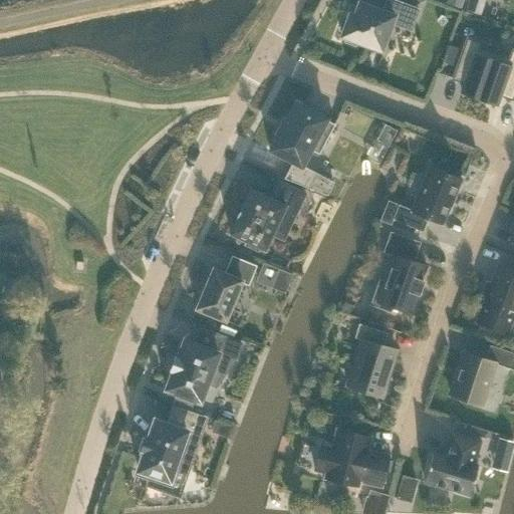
[(411,30),(418,10),(391,0),(387,0),(382,12),(359,4),(354,17),(349,15),(348,19),(344,18),(339,30),(343,31),(342,35),(346,37),(345,41),(355,45),(356,41),(380,50),(391,23),(411,30)]
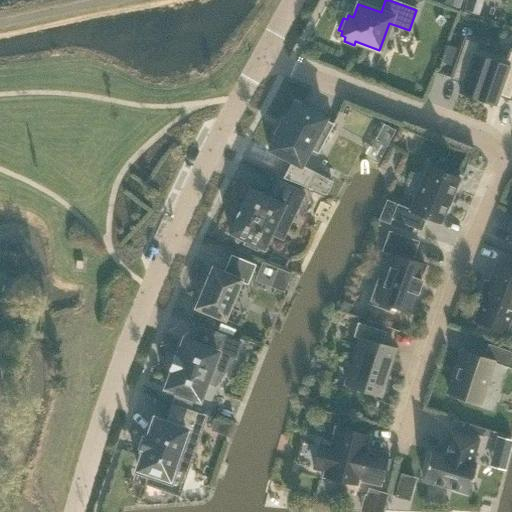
[(477,0),(465,0),(463,10),(477,15),(482,2),(477,0)]
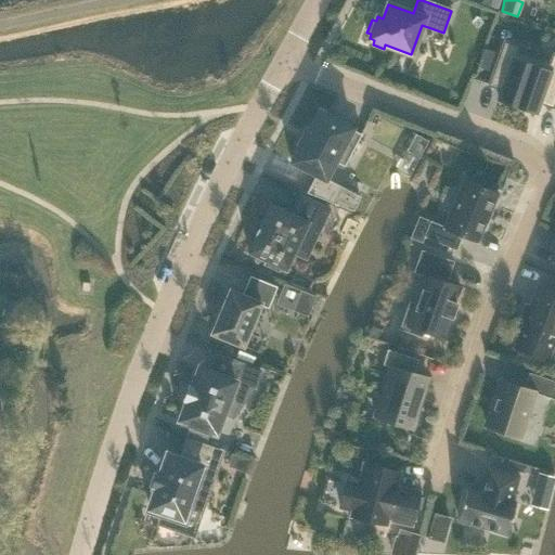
[(499,101),(517,107),(534,57),(518,52),(519,47),(504,41),(489,85),(502,90),(499,101)]
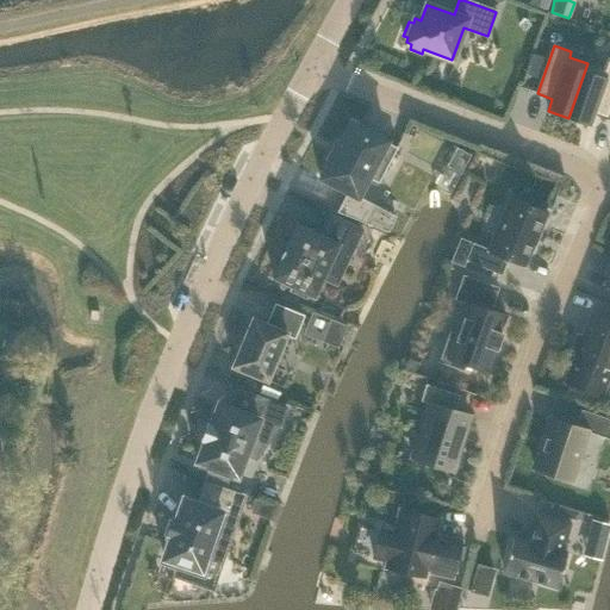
[(587,63),(568,118),(587,125),(592,113),(607,118),(609,109),(609,60),(605,69),(587,63)]
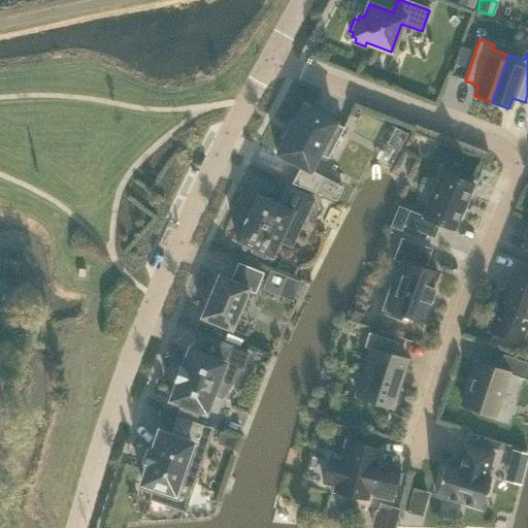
[(276,155),(309,172),(319,154),(327,158),(343,128),(334,124),(335,123),(302,105),(293,123),(292,122),(284,136),(286,137),(276,155)]
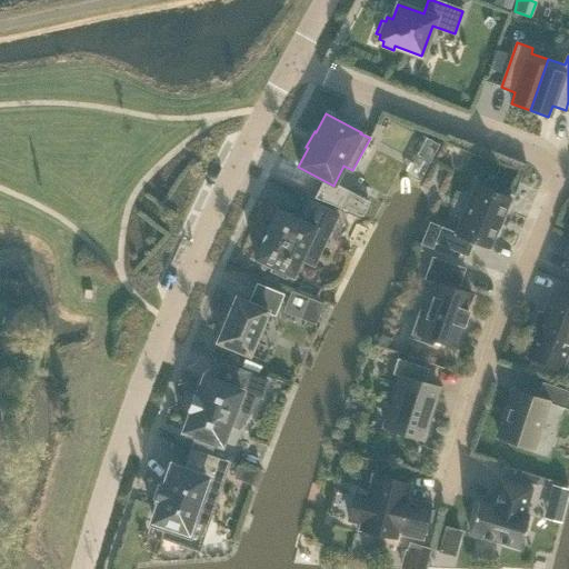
[(467,261),(472,247),(488,252),(509,203),(475,190),(455,238),(440,232),(433,248),(467,261)]
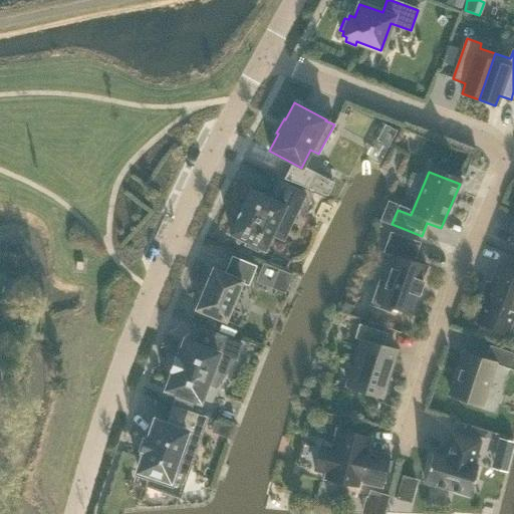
[(319,175),(313,187),(325,193),(331,181),(319,175)]
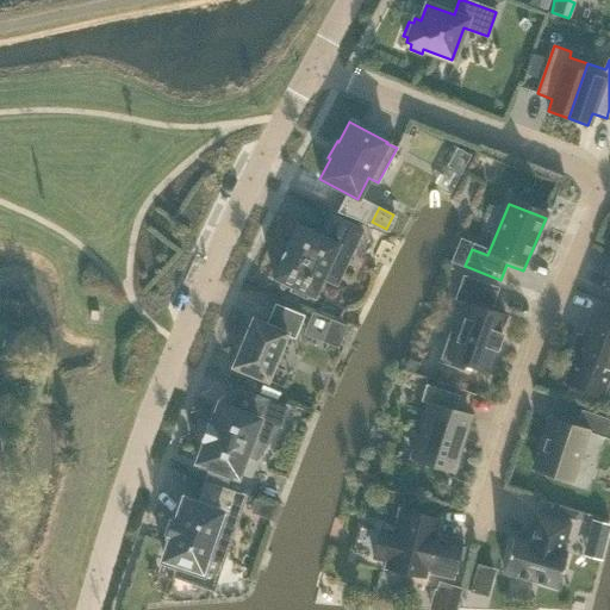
[(331,216),(321,237),(297,225),(273,277),(292,286),(290,291),(306,298),(309,293),(312,296),(335,249),(348,255),(361,230),(331,216)]
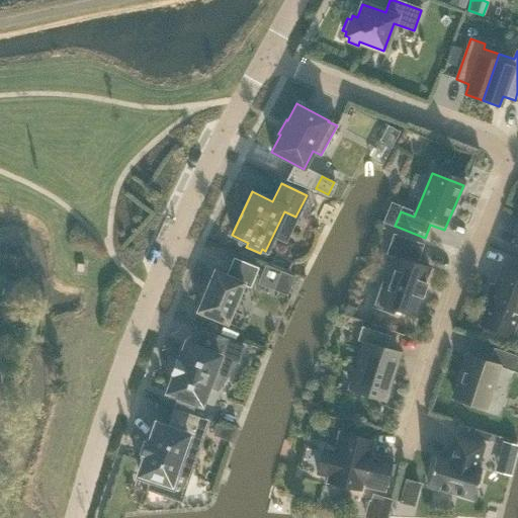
[(423,244),(393,234),(383,258),(395,261),(386,283),(381,281),(372,308),(398,317),(400,312),(412,316),(419,296),(421,296),(425,284),(423,283),(428,268),(417,263),(423,244)]
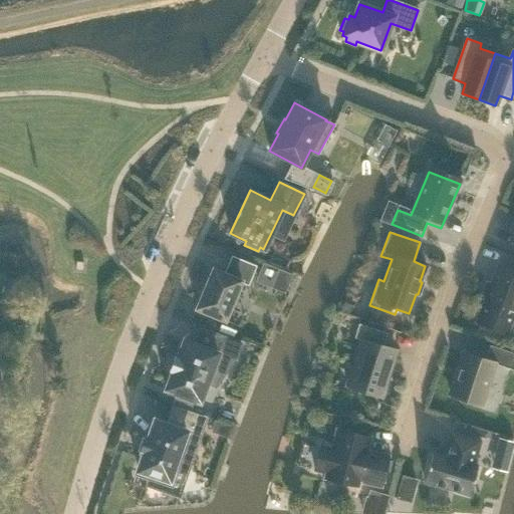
[(196,308),(224,320),(240,281),(247,284),(254,266),(232,257),(225,274),(213,269),(207,283),(205,283),(201,293),(202,294),(196,308)]
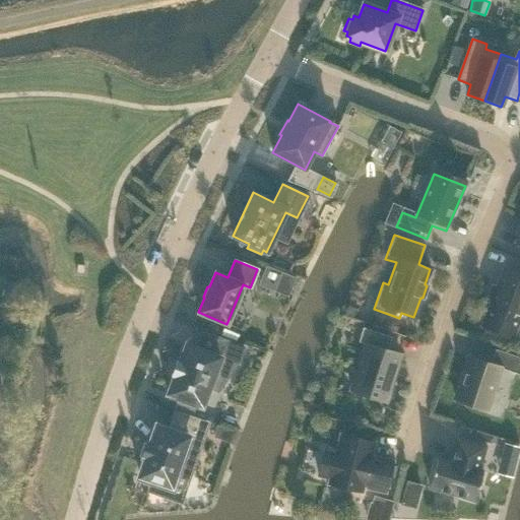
[(280,271),(265,265),(258,284),(273,290),(280,271)]
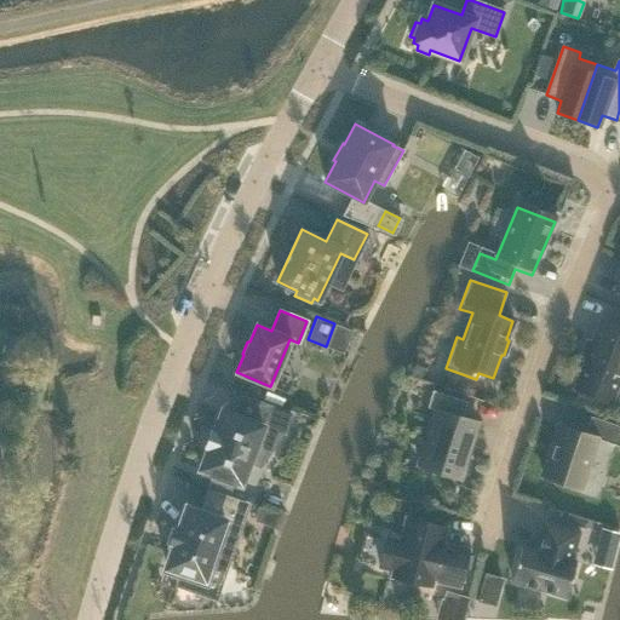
[(619,380),(619,323),(601,317),(573,389),(612,403),(619,380)]
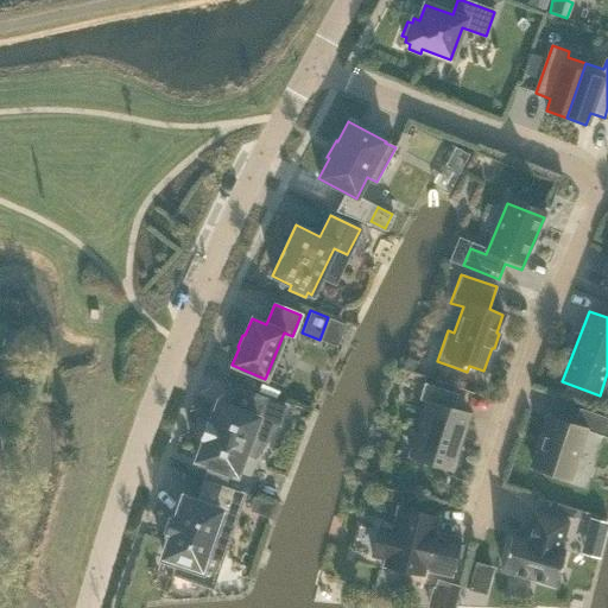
[(406,358),(403,369),(413,373),(417,361),(406,358)]
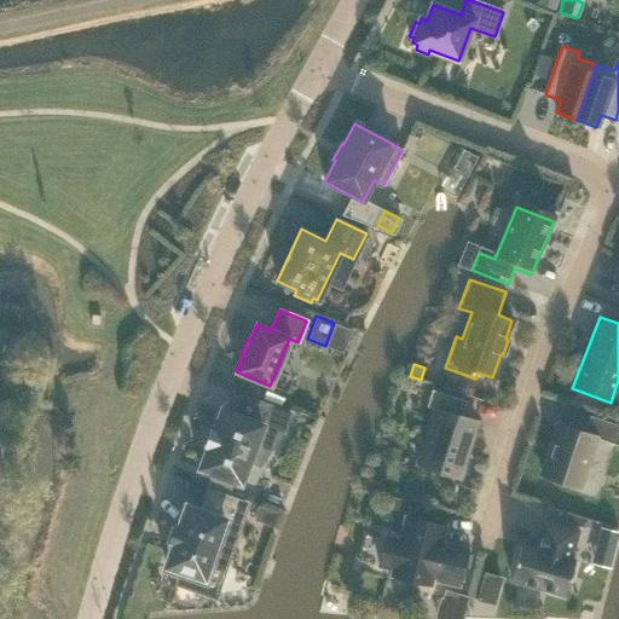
[(434,386),(428,403),(438,406),(418,457),(457,472),(476,420),(463,415),(468,399),(434,386)]
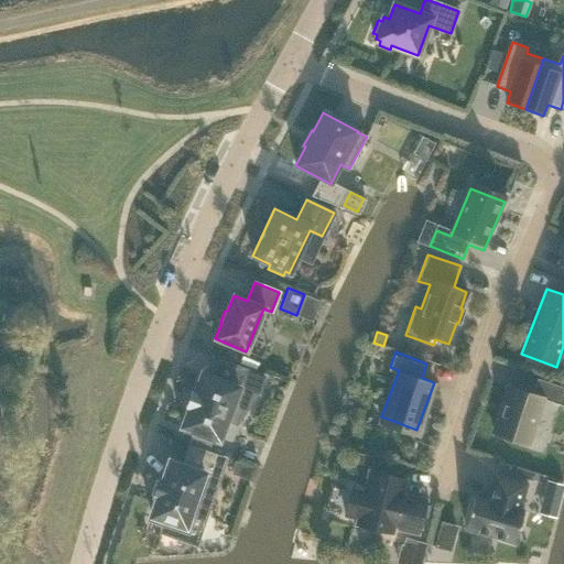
[(182,427),(219,441),(238,387),(258,393),(263,376),(218,360),(213,378),(201,373),(194,392),(191,391),(185,408),(188,409),(182,427)]
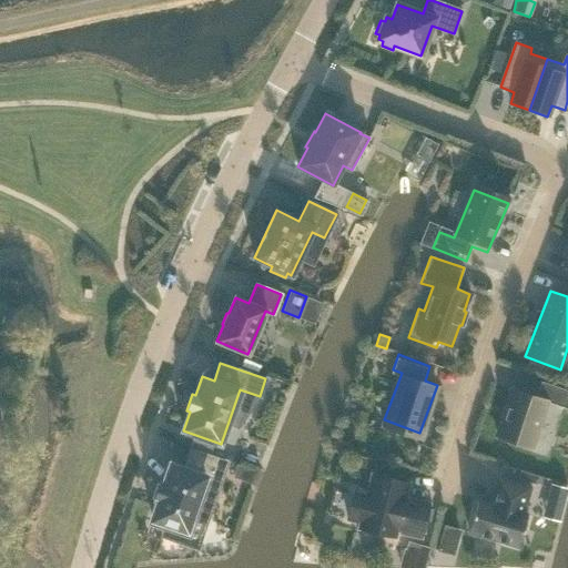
[(531,448),(547,402),(567,408),(567,391),(541,383),(536,397),(513,389),(497,437),(531,448)]
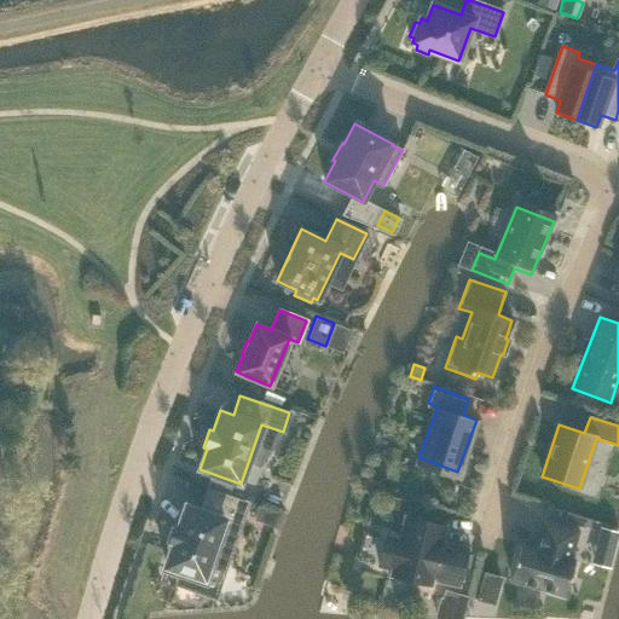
[(178,583),(214,596),(246,504),(209,491),(202,513),(186,507),(179,530),(177,530),(172,543),(174,544),(166,567),(181,572),(178,583)]
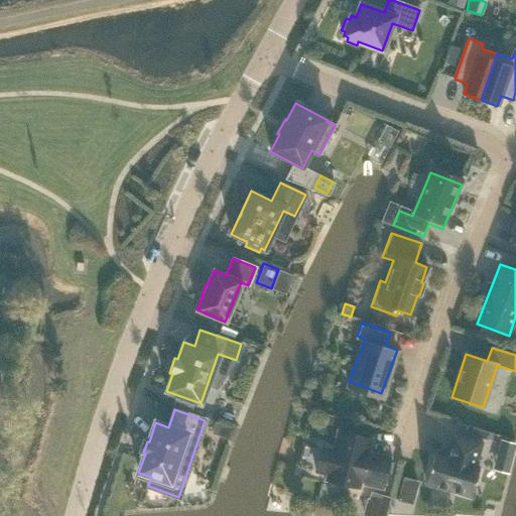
[(339,427),(341,418),(320,413),(318,422),(339,427)]
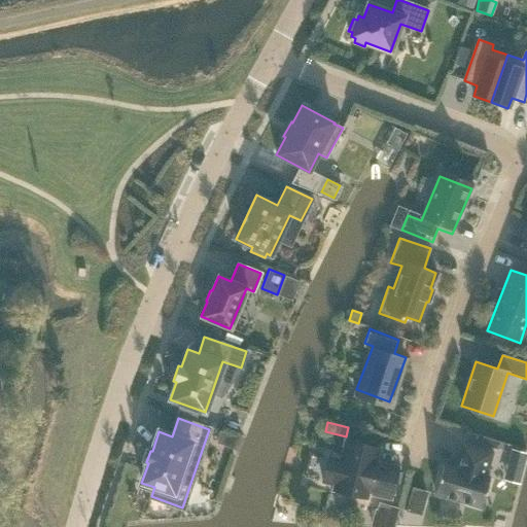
[(235,436),(219,431),(215,443),(231,448),(235,436)]
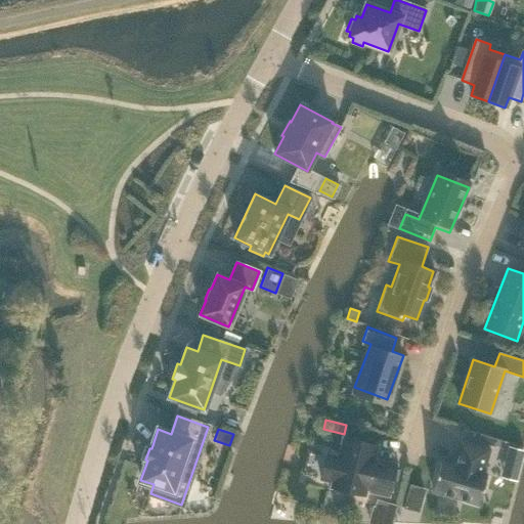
[(388,495),(396,466),(374,460),(377,446),(344,438),(339,457),(326,454),(320,479),(333,482),(332,487),(364,495),(365,490),(388,495)]
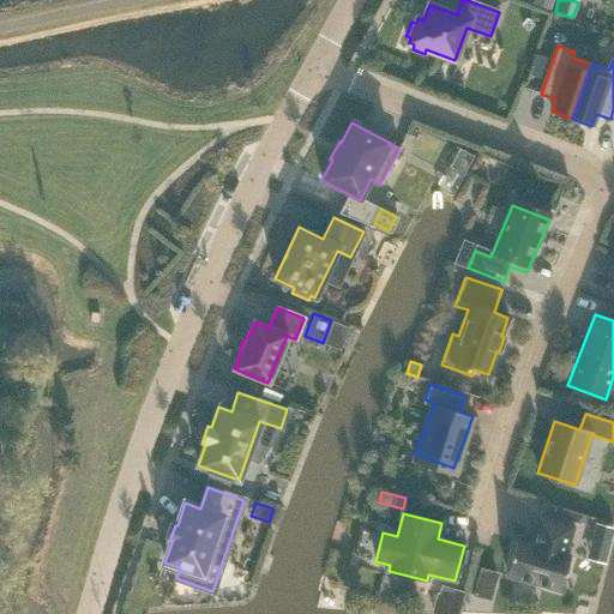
[(533,546),(517,541),(507,576),(560,591),(571,557),(565,555),(573,528),(539,518),(533,539),(535,540),(533,546)]
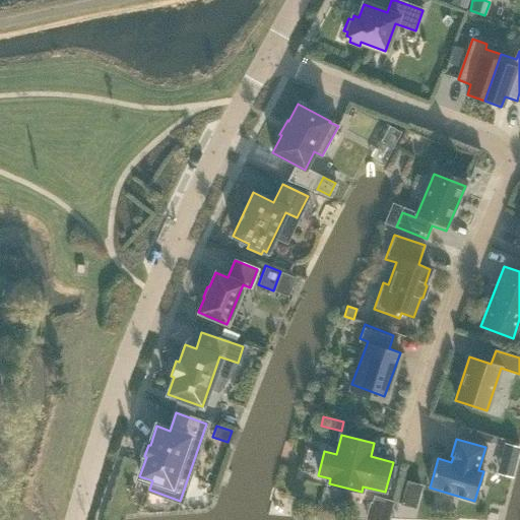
[(505,443),(497,472),(512,476),(519,447),(505,443)]
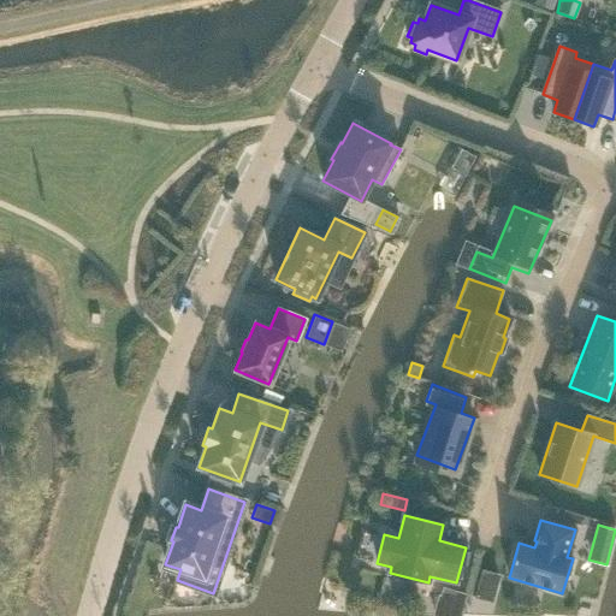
[(489,572),(481,599),(501,604),(508,576),(489,572)]
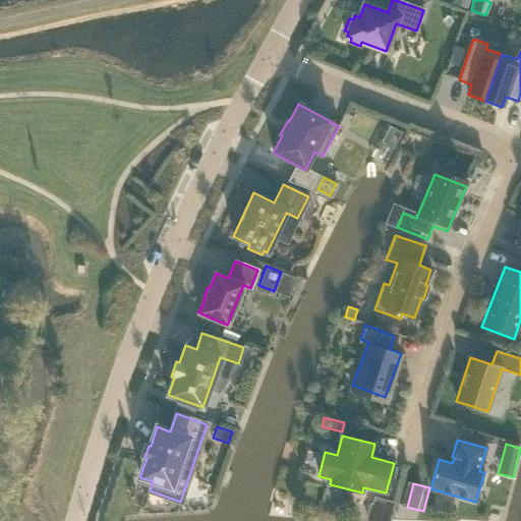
[(369,504),(365,520),(389,520),(394,503),(373,498),(371,505),(369,504)]
